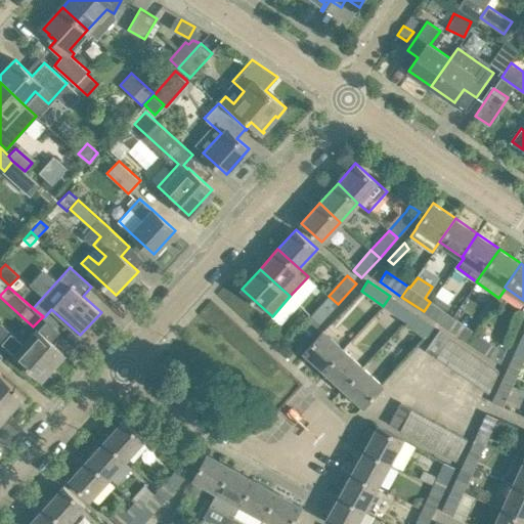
[(452,316),(446,312),(451,304),(436,294),(430,302),(424,311),(445,326),(452,316)]
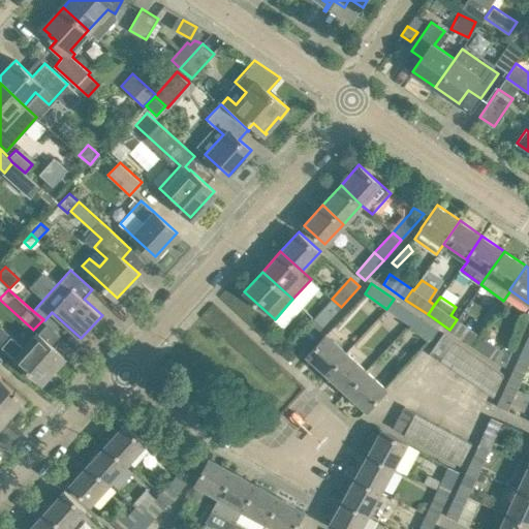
[(332,299),(314,318),(323,327),(341,307),(332,299)]
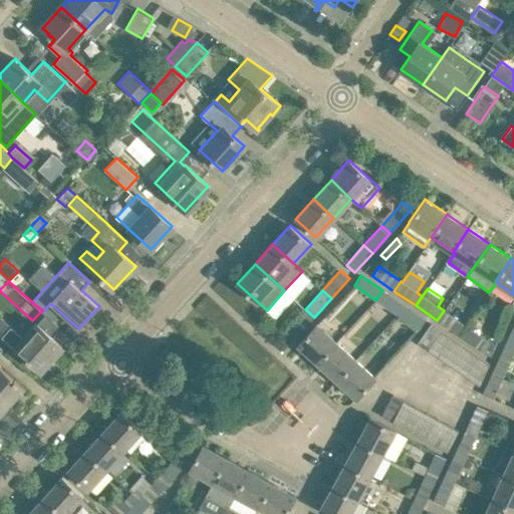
[(398,314),(405,305),(382,290),(375,300),(398,314)]
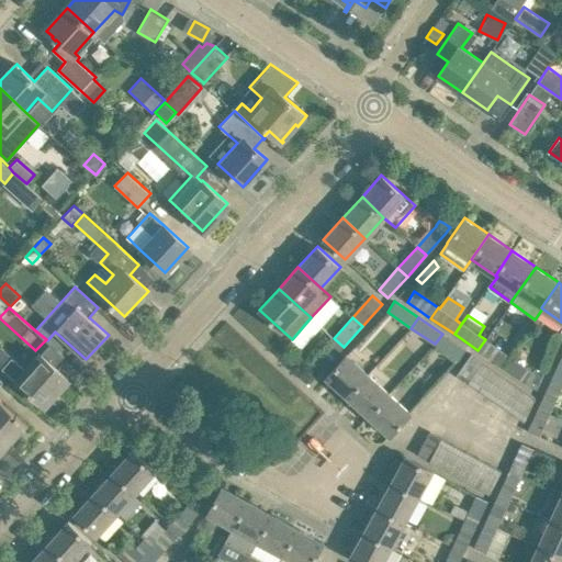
[(435,344),(458,360),(465,349),(442,334),(435,344)]
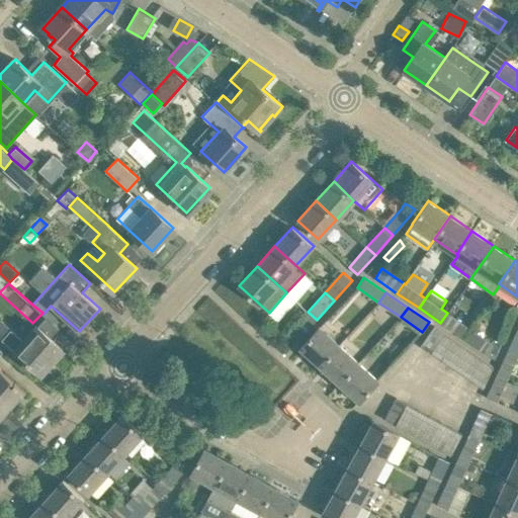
[(298,340),(317,320),(308,312),(289,332),(298,340)]
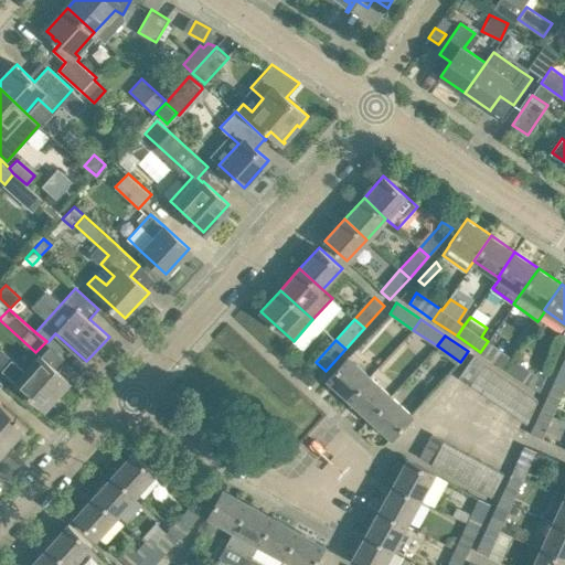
[(504,369),(511,358),(488,341),(480,352),(504,369)]
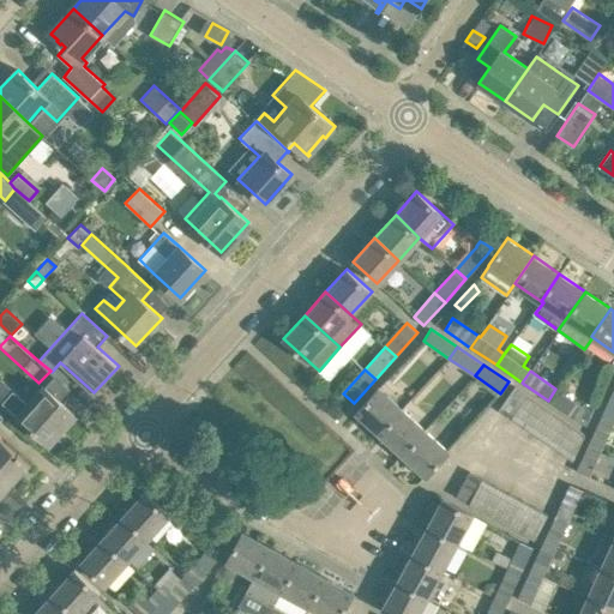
[(74,413),(44,386),(29,404),(12,389),(13,389),(0,377),(0,403),(1,402),(48,444),(74,413)]
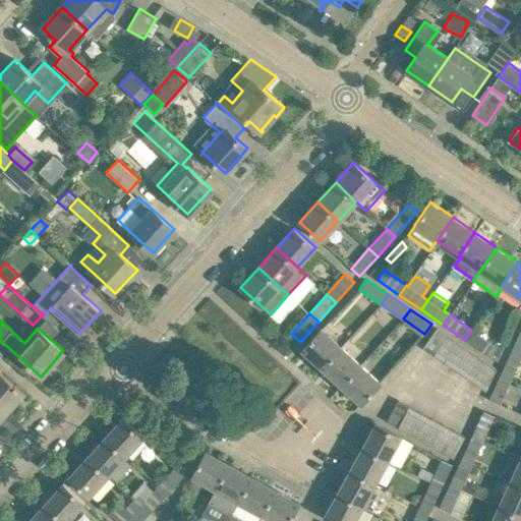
[(322,367),(341,346),(322,328),(302,349),(322,367)]
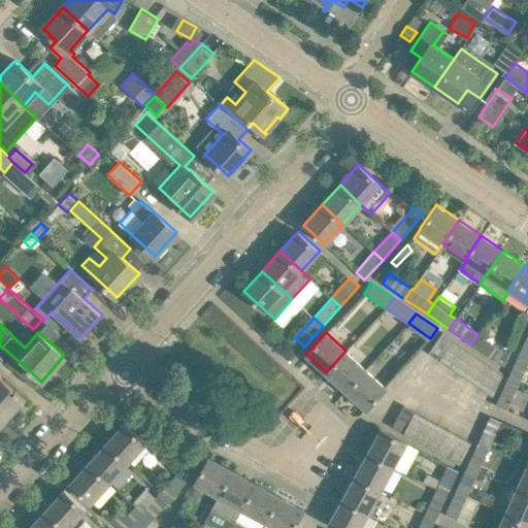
[(437,359),(452,338),(442,332),(428,353),(437,359)]
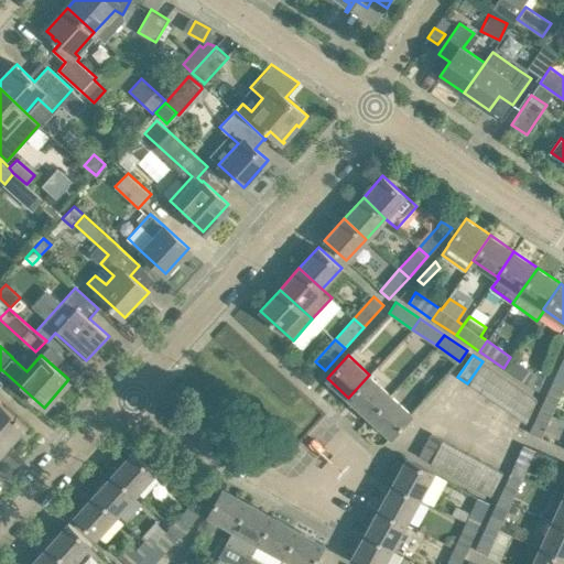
[(503,368),(528,384),(534,373),(510,357),(503,368)]
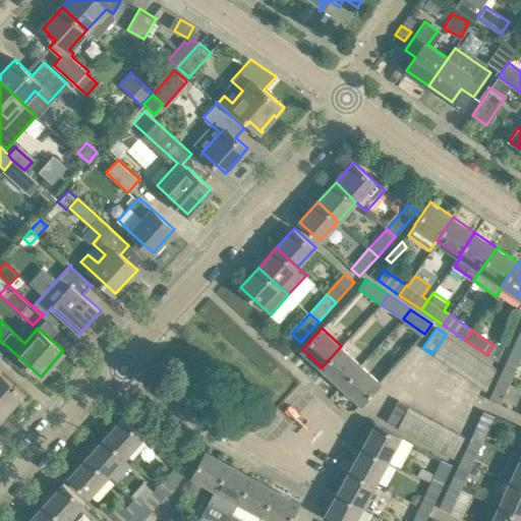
[(443,361),(457,341),(446,334),(431,354),(443,361)]
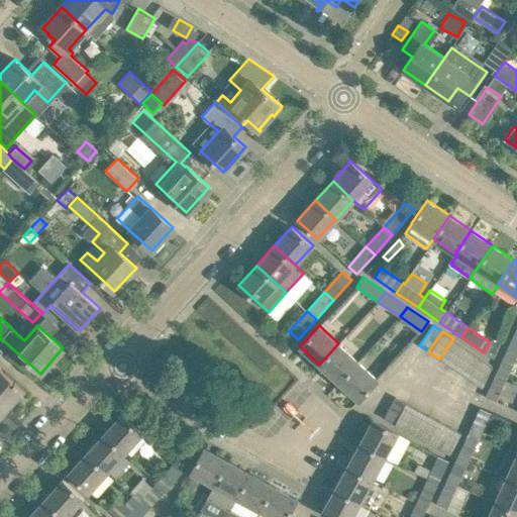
[(450,366),(463,346),(453,338),(439,358),(450,366)]
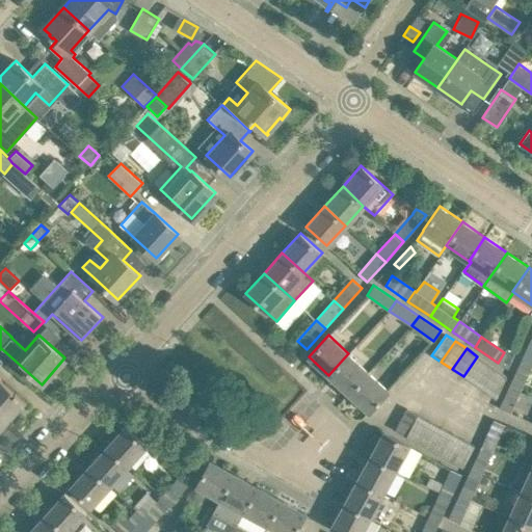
[(349,394),(369,372),(348,353),(328,375),(349,394)]
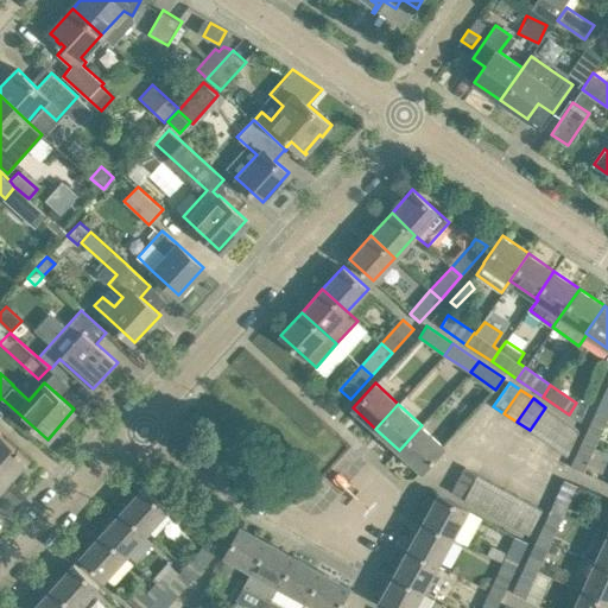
[(542,439),(558,416),(545,407),(530,430),(542,439)]
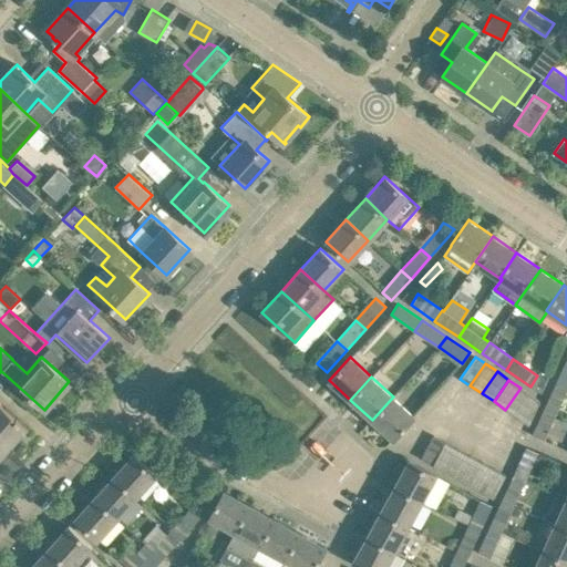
[(0,443),(7,451),(28,428),(0,402),(0,389),(3,385),(0,381),(0,443)]
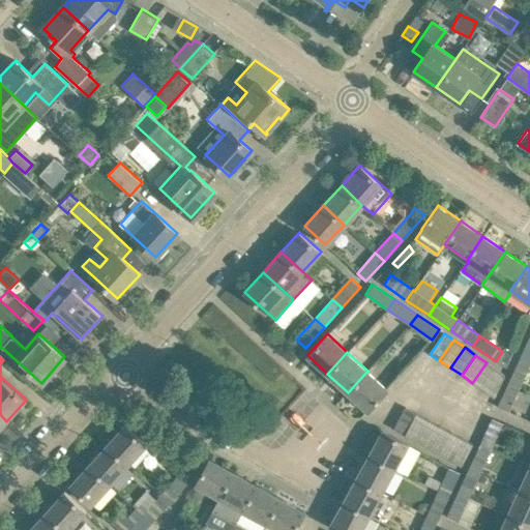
[(529,361),(520,357),(511,375),(523,379),(529,363),(529,361)]
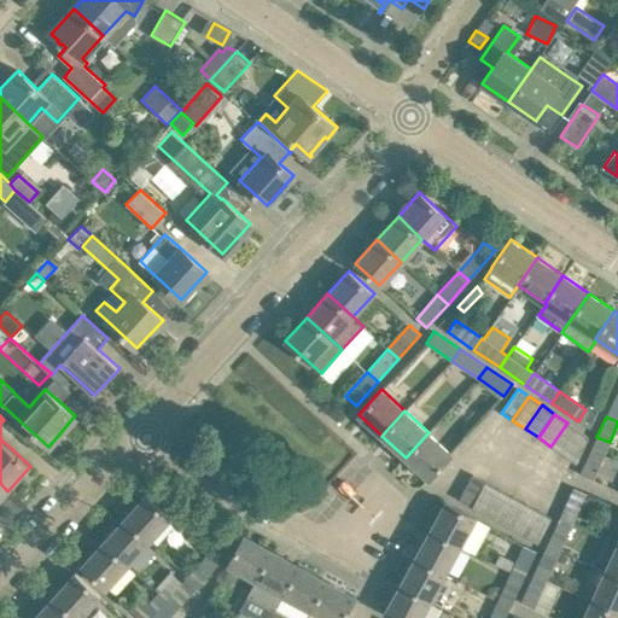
[(564,455),(579,431),(567,423),(551,447),(564,455)]
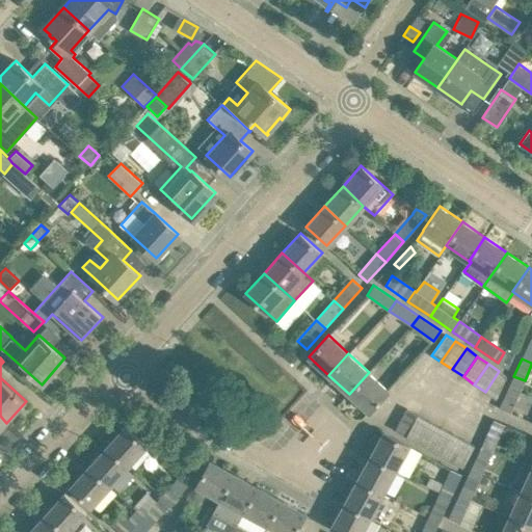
[(496,399),(507,376),(499,371),(485,392),(496,399)]
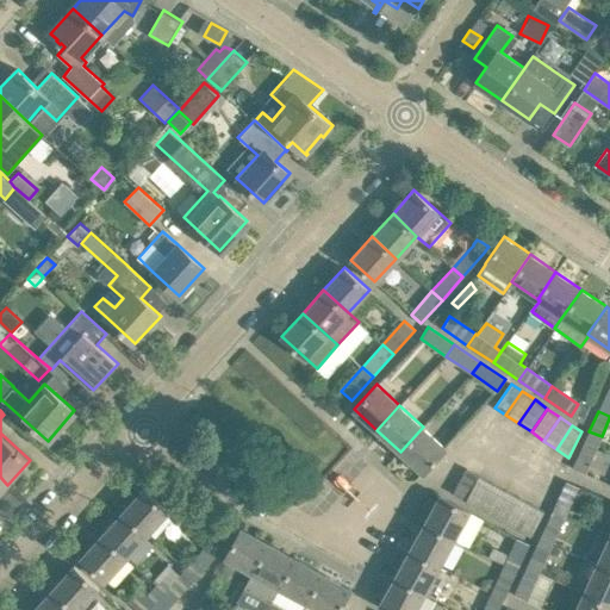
[(423,473),(446,448),(423,427),(400,452),(423,473)]
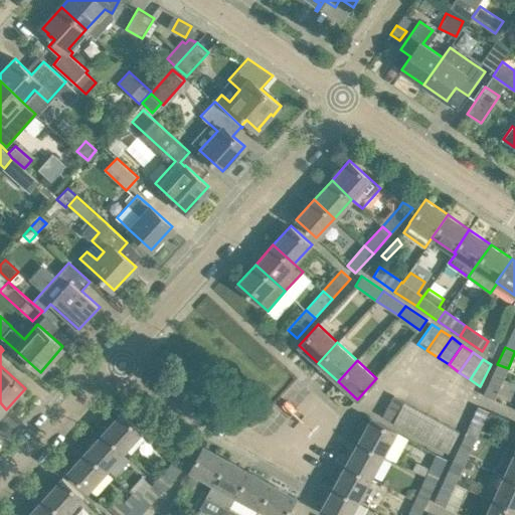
[(486,388),(497,393),(505,375),(494,370),(486,388)]
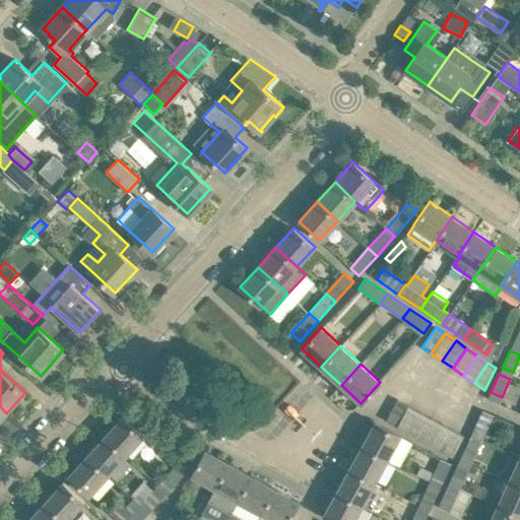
[(397,427),(407,404),(397,399),(386,420),(397,427)]
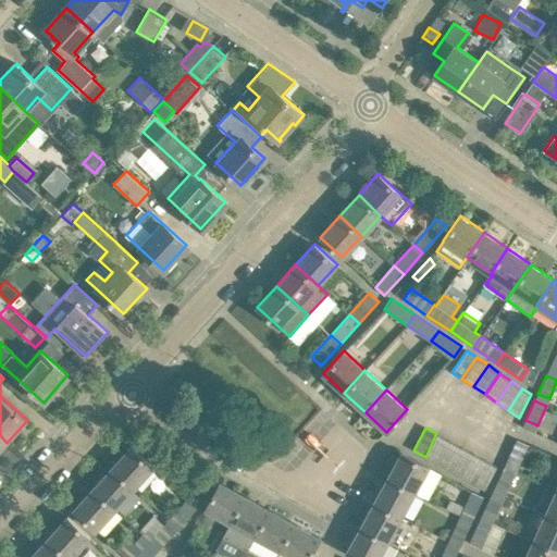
[(437,463),(449,440),(436,433),(425,457),(437,463)]
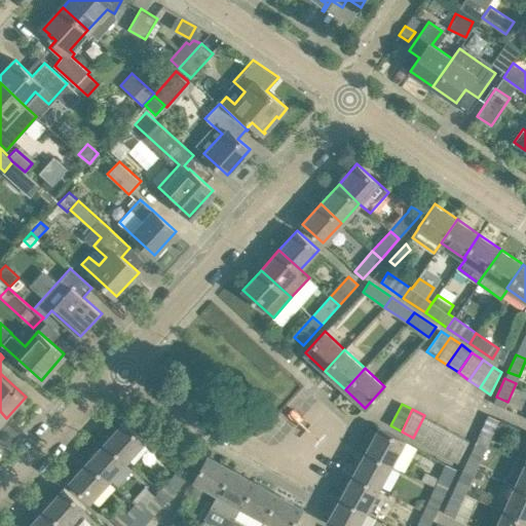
[(488,414),(480,433),(491,438),(499,420),(499,419),(488,414)]
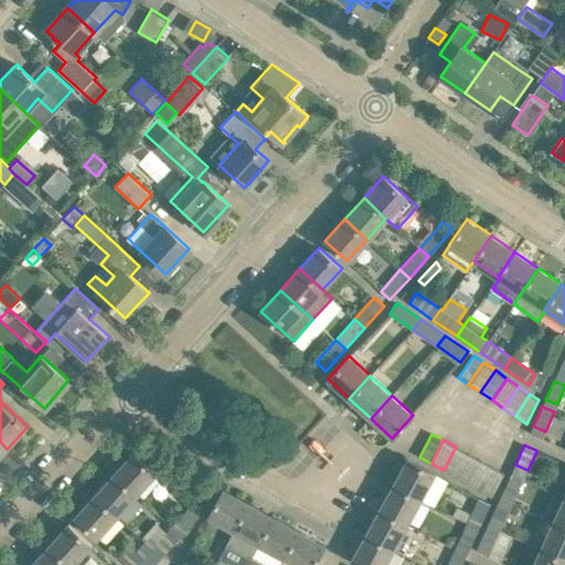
[(456,477),(467,452),(456,446),(444,470),(456,477)]
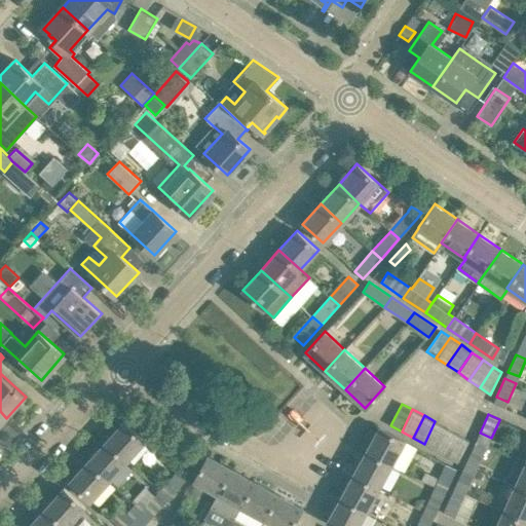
[(127,460),(146,441),(124,421),(106,441),(127,460)]
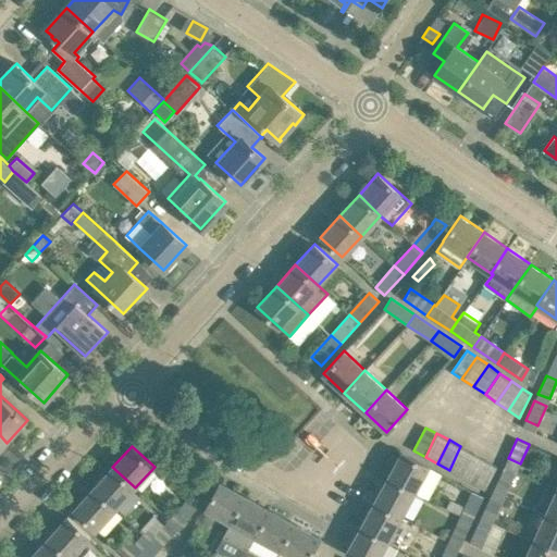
[(461,477),(473,453),(460,446),(449,470),(461,477)]
